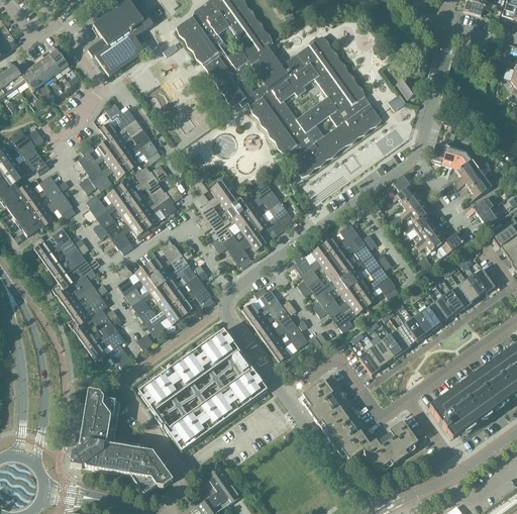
[(135,26),(147,17),(137,2),(132,6),(128,0),(122,4),(120,2),(114,6),(116,9),(105,17),(103,14),(97,18),(99,21),(93,25),(102,39),(87,50),(92,58),(94,56),(109,76),(144,50),(134,36),(142,31),(141,28),(138,30),(135,26)]
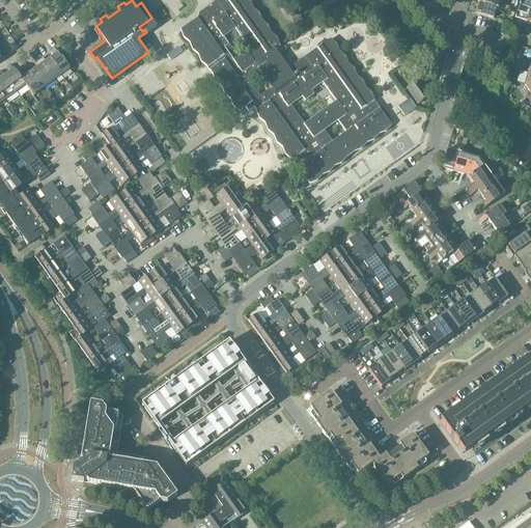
[(197,16),(180,28),(184,35),(190,40),(192,48),(198,53),(201,59),(207,64),(212,62),(214,65),(210,68),(213,73),(216,80),(222,85),(224,92),(230,96),(233,104),(240,109),(246,105),(248,109),(258,102),(260,106),(256,109),(259,116),(266,120),(268,128),(274,133),(277,140),(282,145),(285,153),(291,158),(294,156),(299,163),(298,165),(310,182),(317,178),(323,172),(329,170),(334,164),(341,161),(346,156),(355,149),(362,146),(366,141),(373,138),(379,132),(386,130),(391,122),(379,106),(378,107),(372,100),(374,99),(371,90),(365,86),(363,79),(357,74),(354,66),(347,61),(345,54),(339,49),(336,42),(330,36),(315,48),(316,50),(313,52),(311,50),(311,51),(289,66),(275,47),(280,44),(277,35),(271,31),(268,24),(262,19),(259,11),(253,6),(251,0),(215,0),(199,11),(202,16),(199,18),(197,16)]
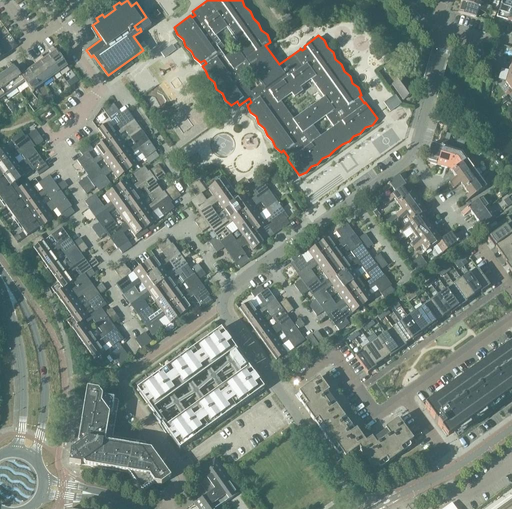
[(487,7),(464,0),(461,0),(457,10),(476,16),(478,9),(486,11),(487,7)]
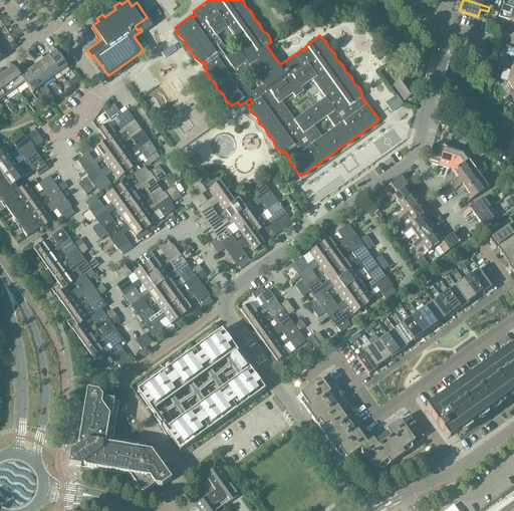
[(509,20),(513,0),(511,0),(511,1),(507,0),(503,0),(498,17),(509,20)]
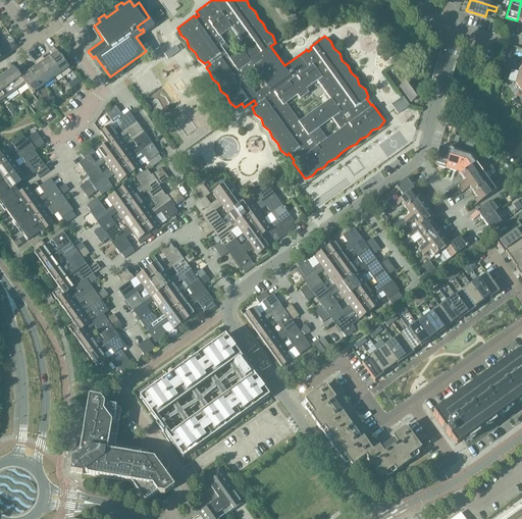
[(151,47),(147,41),(142,44),(146,50),(151,47)]
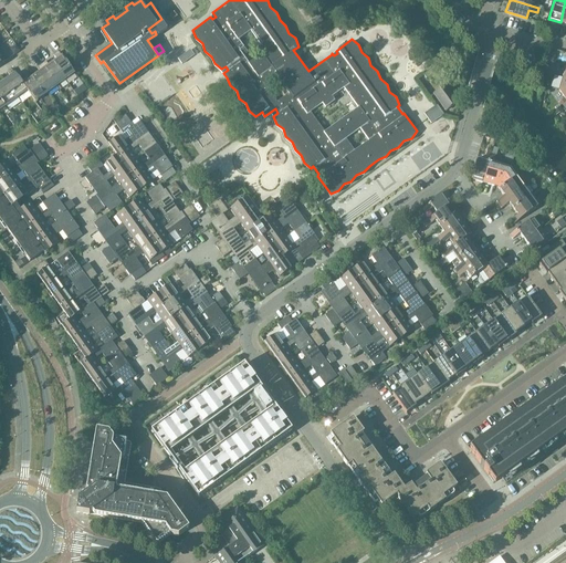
[(178,56),(181,62),(195,53),(190,48),(178,56)]
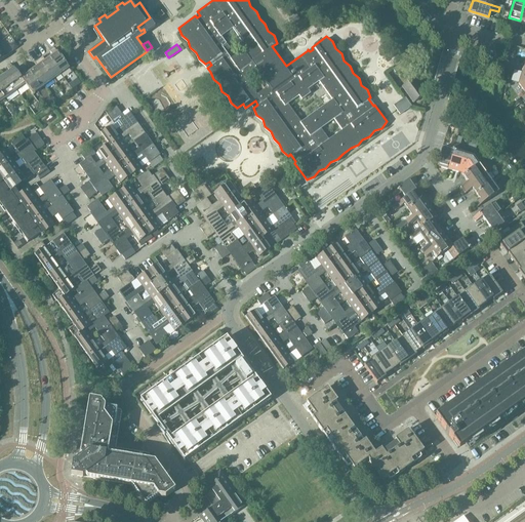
[(49,55),(61,72),(69,66),(57,49),(57,50),(54,46),(50,49),(53,53),(49,55)]
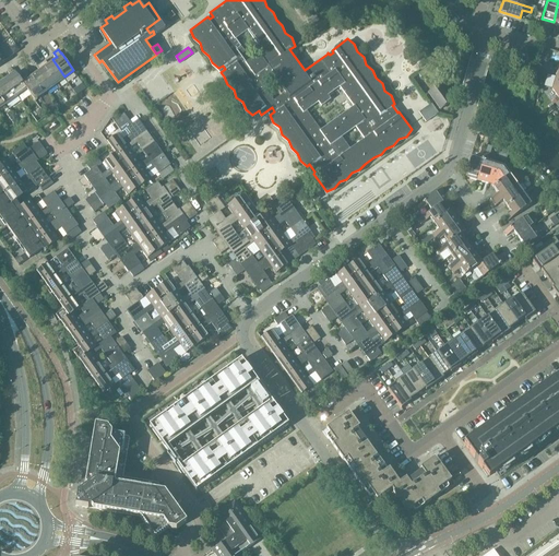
[(45,58),(40,61),(56,83),(64,77),(52,59),(48,62),(45,58)]
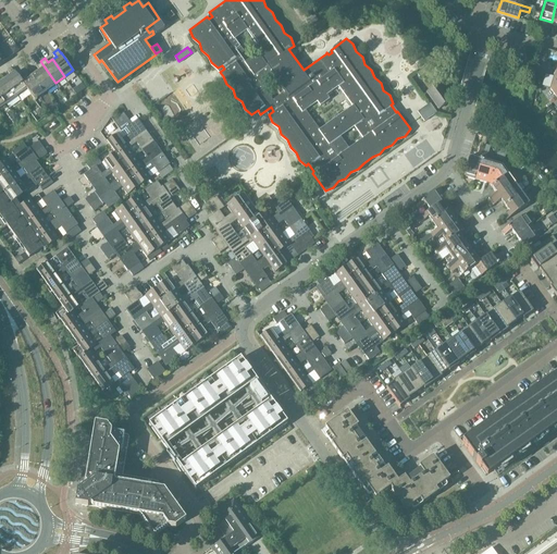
[(40,61),(36,64),(39,69),(31,74),(37,83),(41,79),(47,88),(56,83),(40,61)]
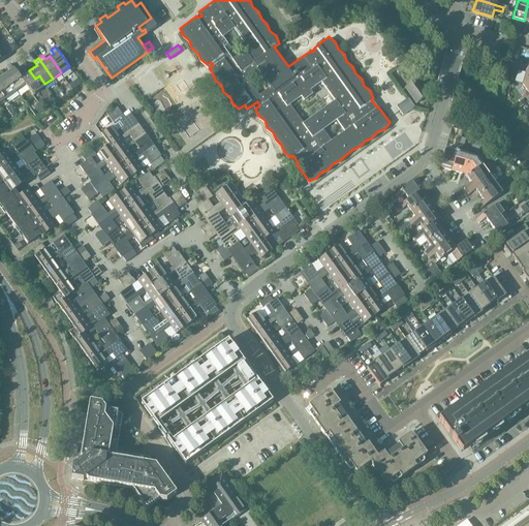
[(9,69),(2,75),(7,84),(11,81),(18,89),(25,83),(26,83),(19,72),(14,66),(13,67),(11,63),(6,66),(9,69)]
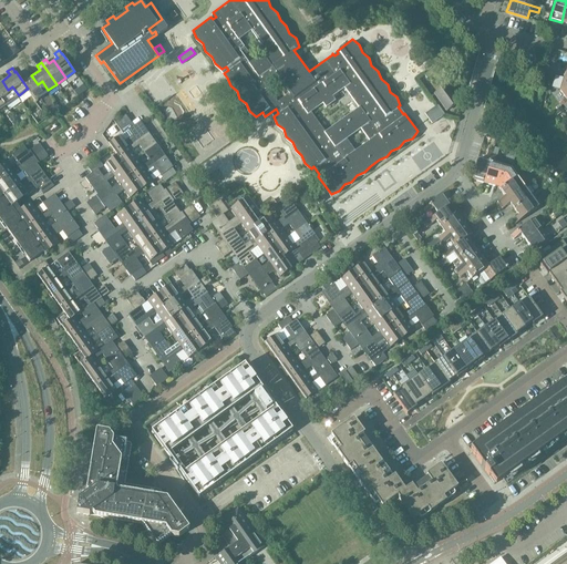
[(38,84),(31,75),(28,79),(24,74),(20,78),(28,89),(27,89),(34,100),(48,90),(42,81),(38,84)]
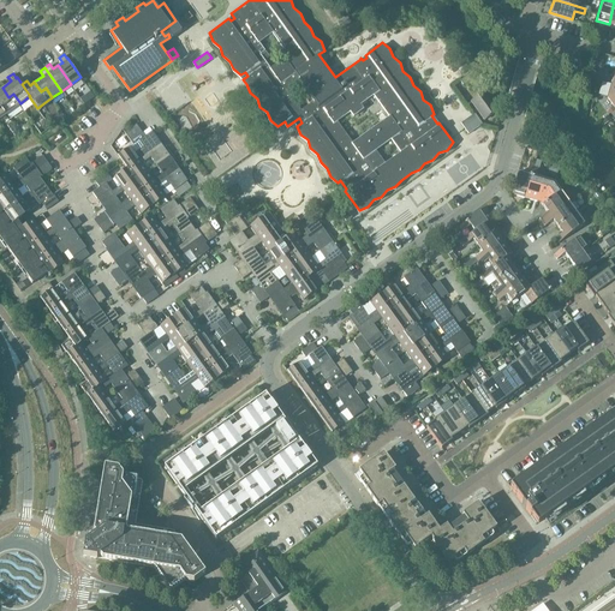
[(0,105),(6,113),(21,103),(13,94),(9,97),(3,88),(0,89),(0,105)]
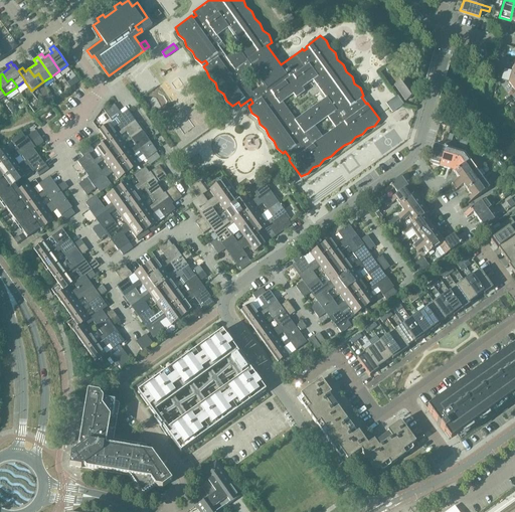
[(415,92),(404,76),(395,83),(406,99),(415,92)]
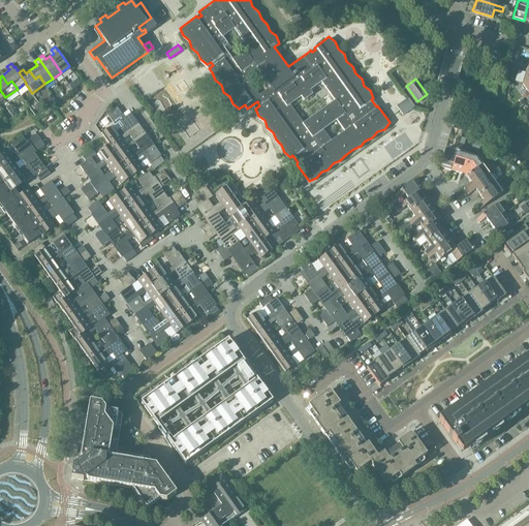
[(411,99),(399,109),(403,113),(412,106),(413,105),(414,104),(411,99)]
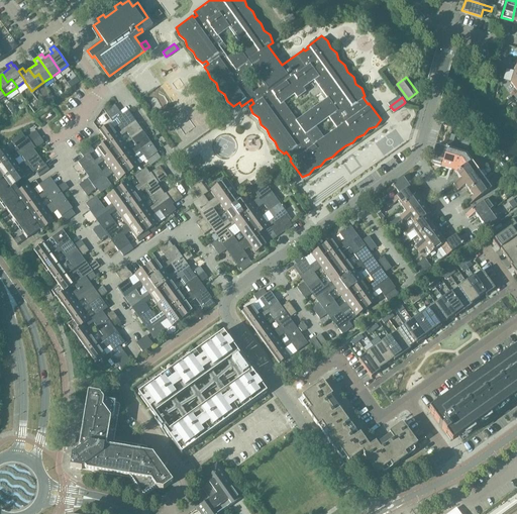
[(105,109),(108,114),(117,107),(114,102),(105,109)]
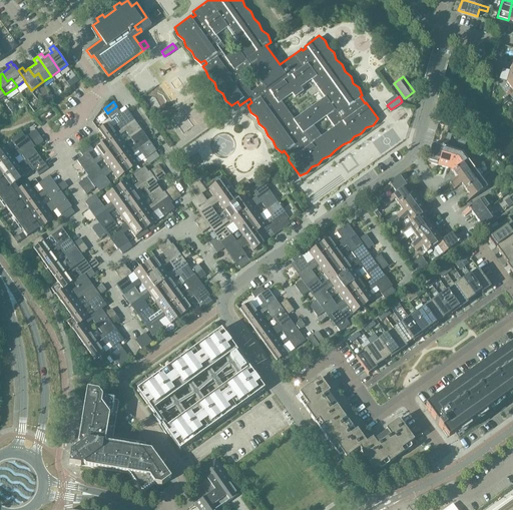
[(121,112),(116,106),(107,113),(111,119),(116,116),(121,123),(114,127),(109,120),(98,128),(105,138),(133,119),(126,108),(121,112)]
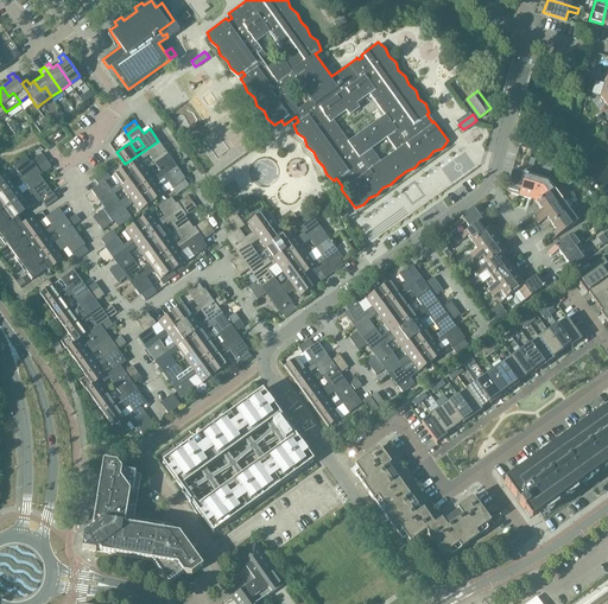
[(163,146),(158,141),(125,164),(134,177),(147,167),(141,159),(149,153),(156,161),(170,151),(165,145),(163,146)]
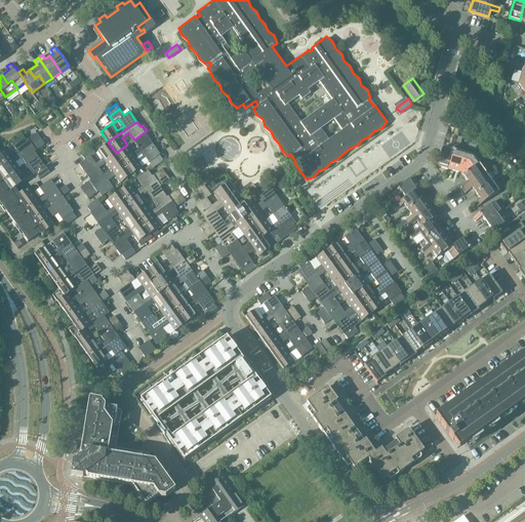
[(0,165),(40,136),(36,130),(25,138),(22,133),(11,142),(16,149),(9,154),(4,146),(0,149),(0,165),(1,165),(0,165)]
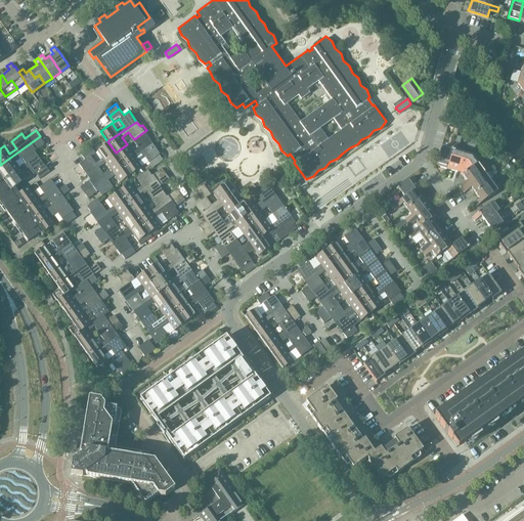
[(127,144),(116,153),(123,163),(151,142),(147,137),(150,136),(146,130),(134,139),(139,146),(132,152),(127,144)]
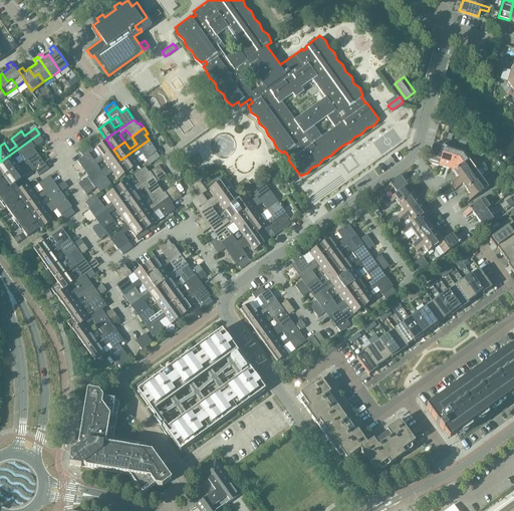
[(43,139),(39,134),(0,162),(1,162),(8,172),(19,164),(14,157),(20,152),(25,159),(36,152),(32,147),(43,139)]
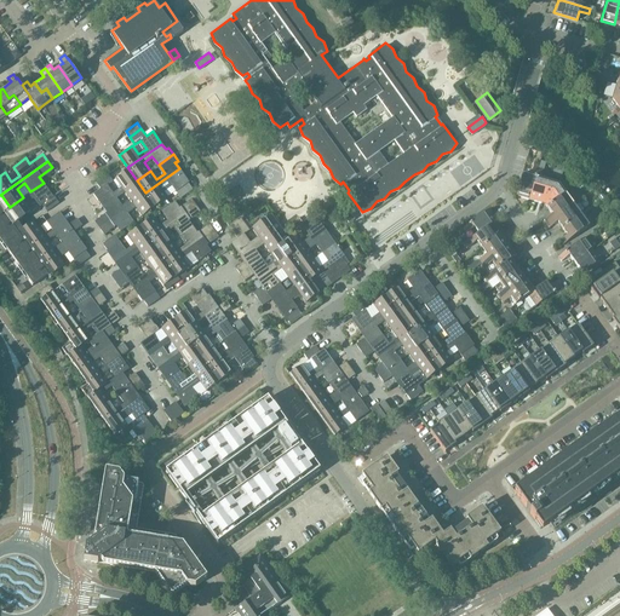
[(529,197),(538,166),(533,165),(530,173),(522,171),(516,194),(529,197)]
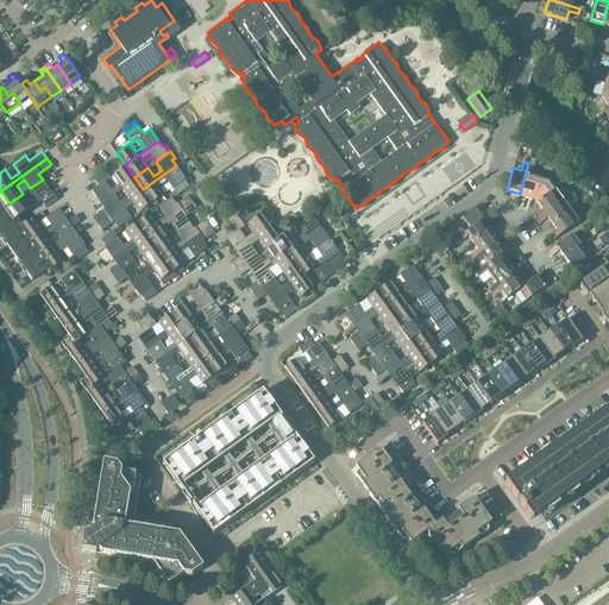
[(520,194),(533,197),(539,176),(531,174),(533,164),(528,163),(520,194)]
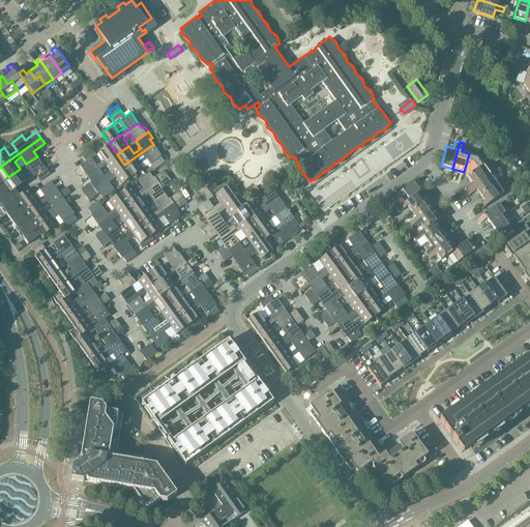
[(117,154),(109,143),(98,151),(104,158),(96,164),(91,156),(96,153),(92,147),(82,154),(86,159),(81,164),(88,174),(99,167),(106,162),(117,154)]
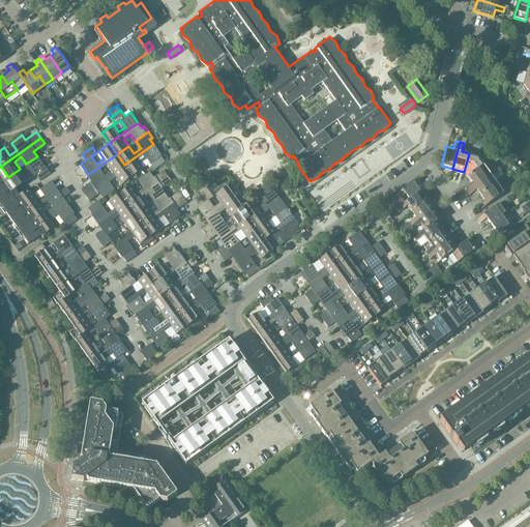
[(153,144),(124,165),(133,175),(143,168),(138,159),(145,154),(154,168),(165,160),(153,144)]
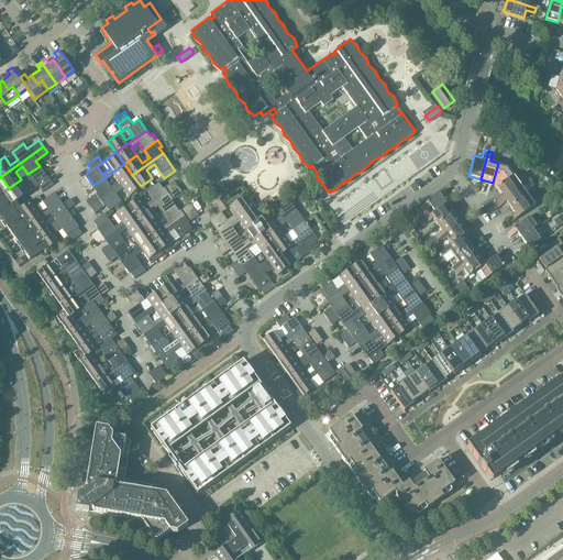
[(495,184),(496,186),(514,174),(507,165),(498,163),(493,183),(495,184)]
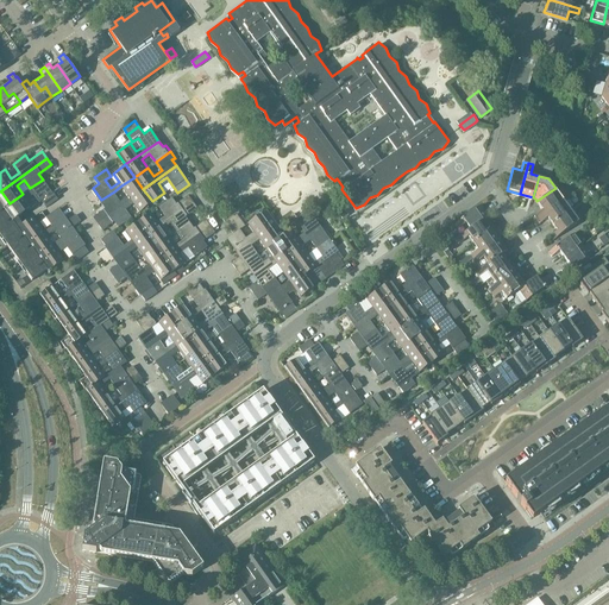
[(93,215),(98,221),(143,189),(135,177),(121,186),(127,194),(120,200),(114,191),(101,200),(106,206),(93,215)]
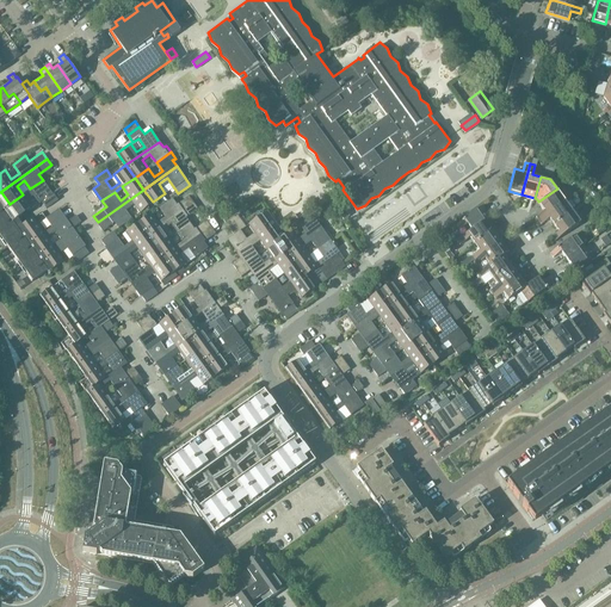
[(23,194),(10,204),(18,216),(31,208),(25,198),(34,192),(39,202),(42,200),(45,206),(57,198),(53,191),(51,192),(43,180),(23,194)]
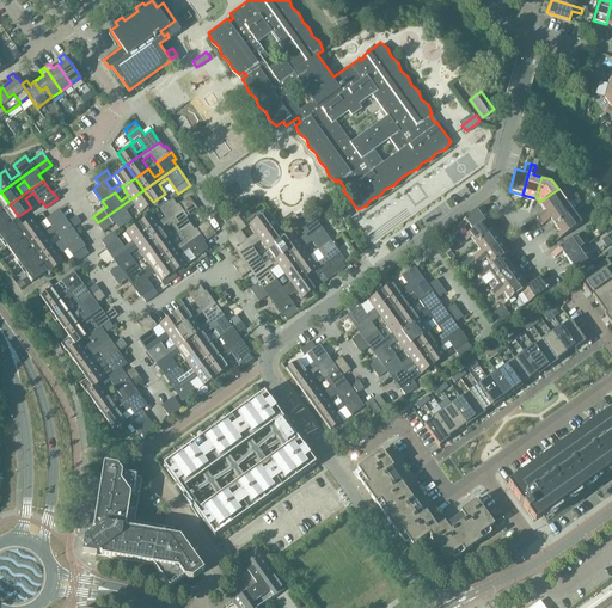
[(537,215),(539,219),(565,200),(558,189),(539,202),(545,209),(537,215)]
